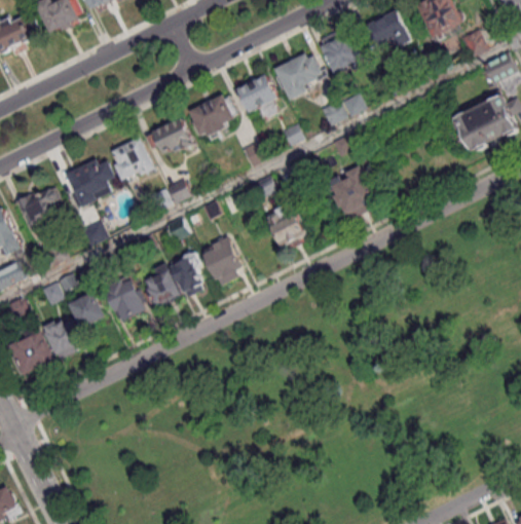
[(38,0),(34,2),(48,32),(59,27),(60,30),(69,25),(68,23),(77,17),(69,0),(56,0),(51,2),(50,0),(38,0)]
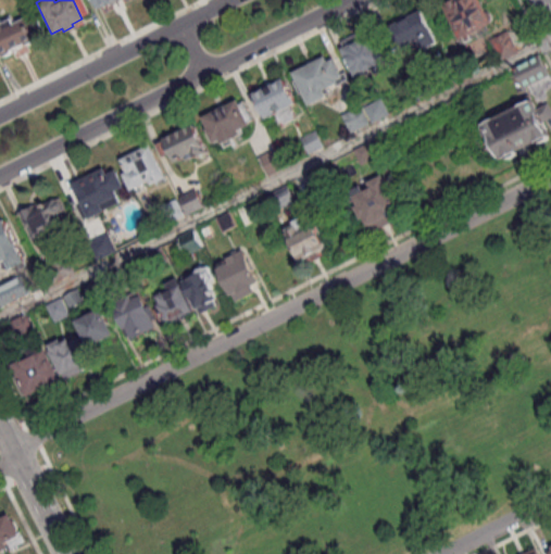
[(92,0),(97,9),(114,0),(92,0)]
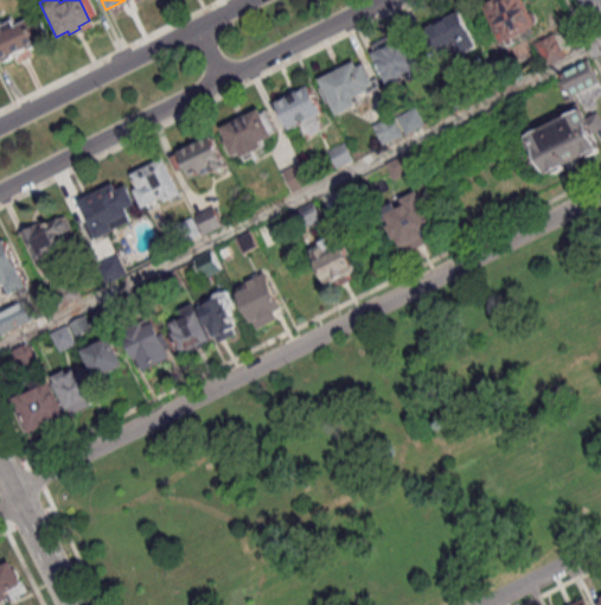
[(484,0),(477,4),(496,42),(531,24),(519,0),(484,0)]
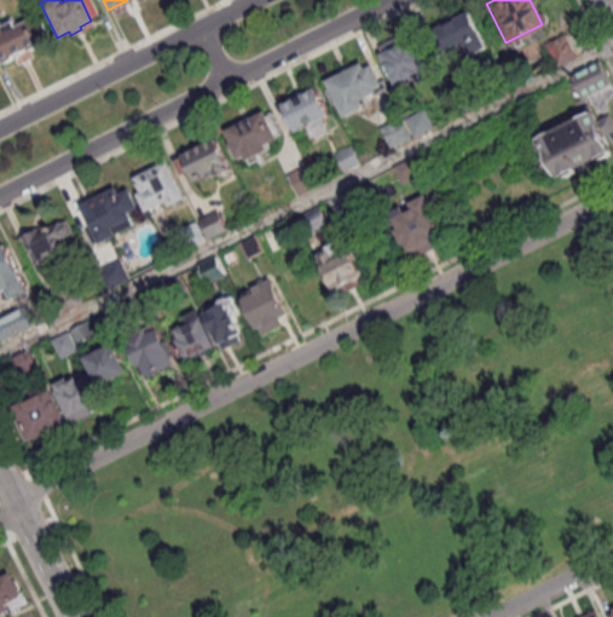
[(428,29),(440,53),(461,42),(466,52),(481,45),(464,11),(428,29)]
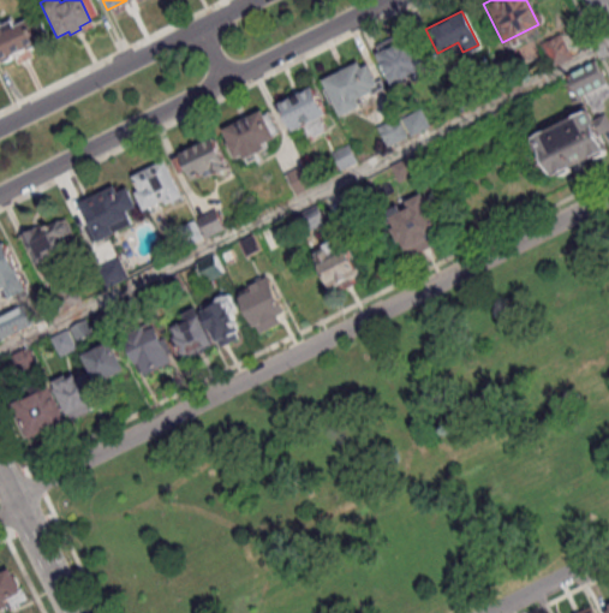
[(0,63),(1,63),(7,59),(10,55),(13,64),(29,55),(25,48),(28,49),(35,47),(35,43),(36,42),(25,19),(12,25),(10,21),(0,25),(0,63)]
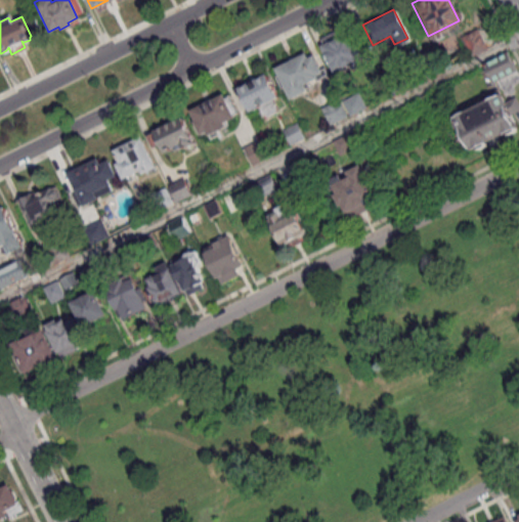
[(474,28),(484,47),(467,55),(458,36),(474,28)]
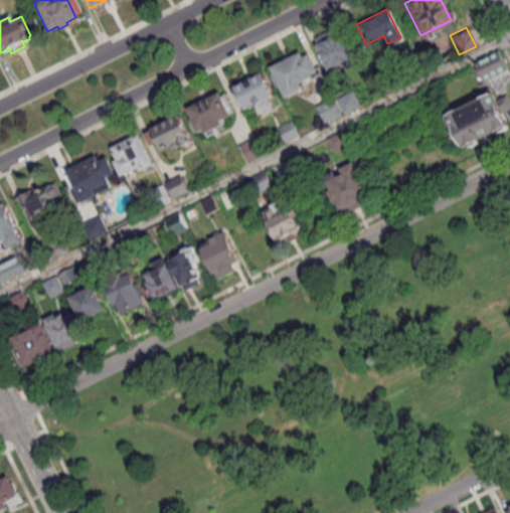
[(312,37),(315,43),(313,44),(325,70),(342,62),(344,67),(354,62),(352,57),(355,56),(342,30),(329,36),(326,30),(312,37)]
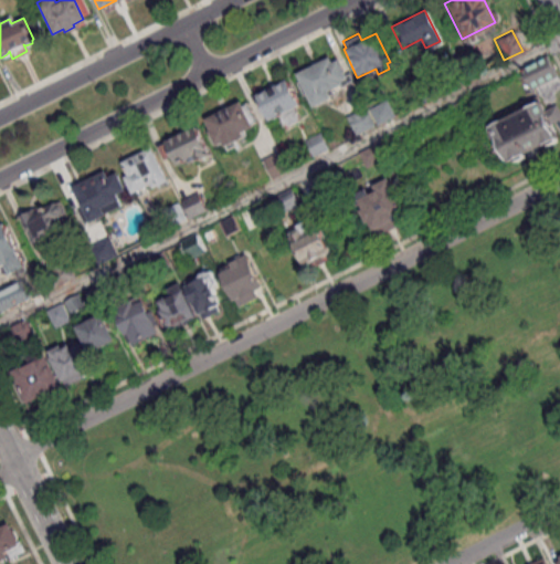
[(516,68),(527,89),(555,74),(543,53),(516,68)]
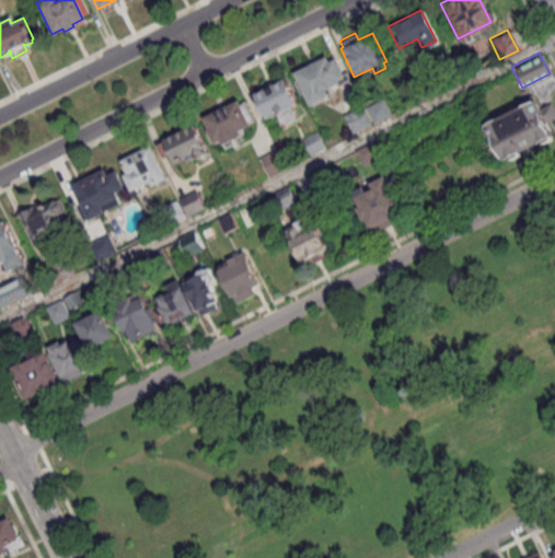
[(333,58),(342,78),(336,80),(337,83),(323,91),(326,97),(308,106),(291,72),(324,56),(326,61),(333,58)]
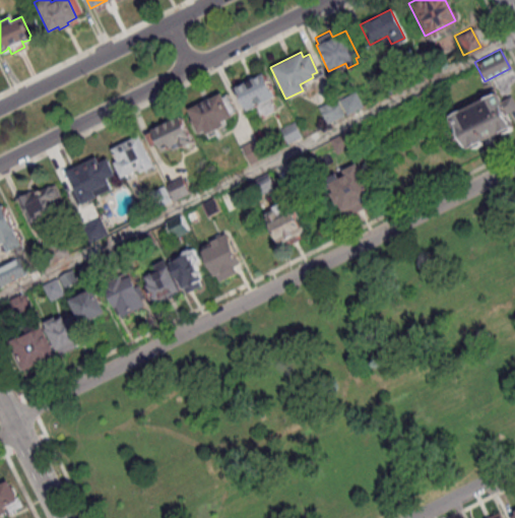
[(234,87),(245,111),(255,107),(260,117),(271,111),(270,109),(272,108),(268,99),(273,96),(262,73),(234,87)]
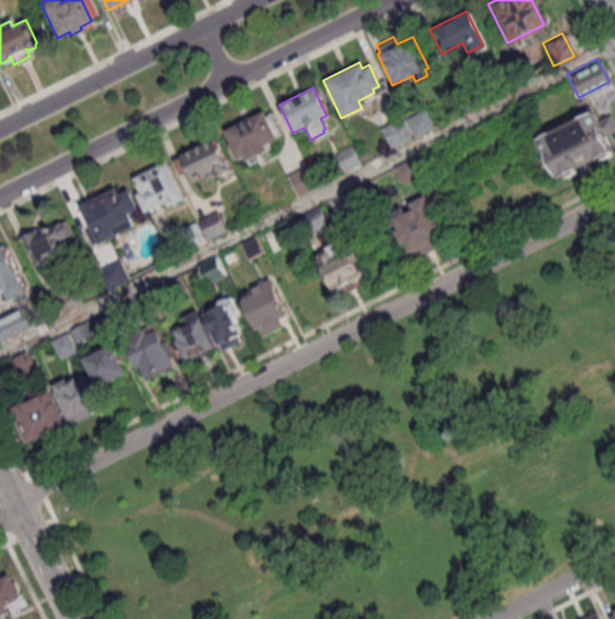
[(586,106),(608,151),(553,177),(541,152),(536,152),(533,145),(535,138),(576,118),(574,112),(586,106)]
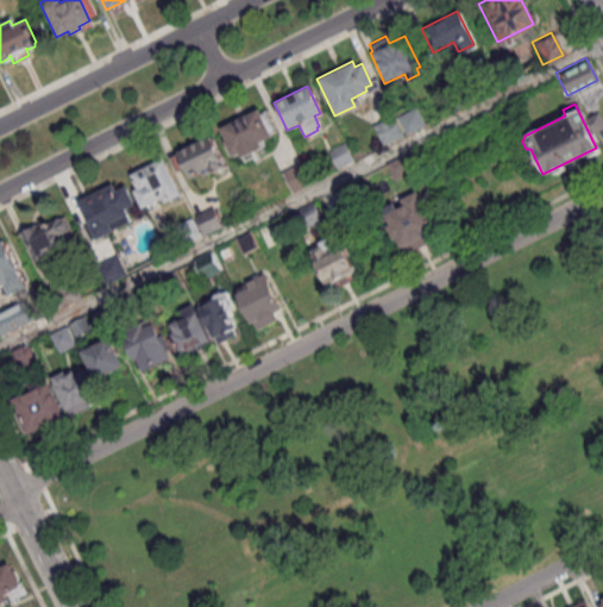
[(413,106),(422,124),(403,133),(395,116),(413,106)]
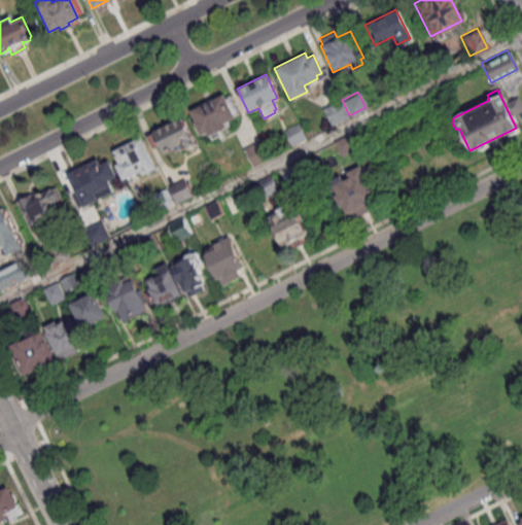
[(188,110),(194,121),(193,123),(199,136),(205,133),(207,137),(224,128),(222,124),(234,118),(222,94),(188,110)]
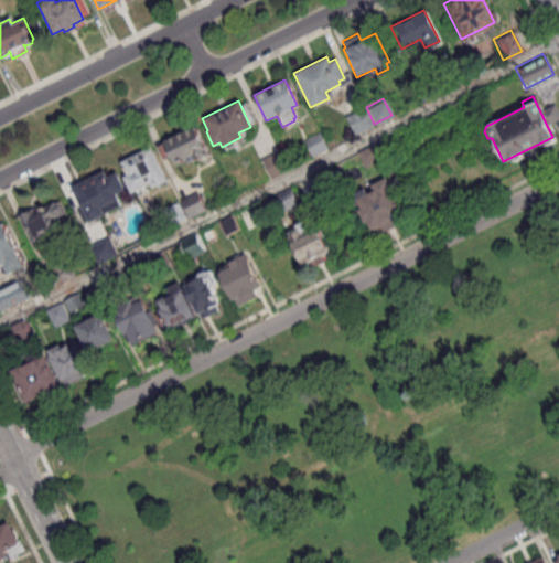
[(362,106),(372,125),(353,135),(343,116),(362,106)]
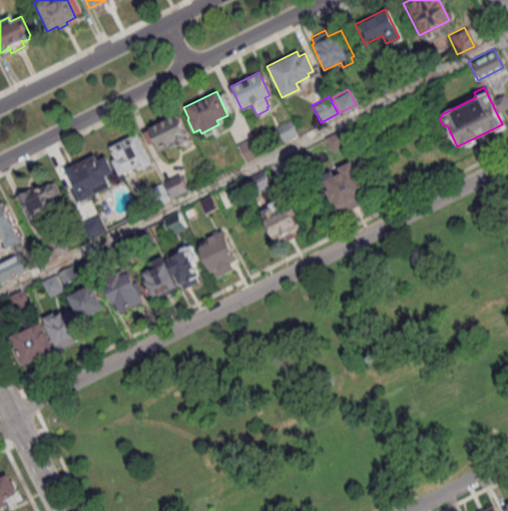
[(176,114),(189,140),(176,146),(175,144),(170,147),(169,144),(159,149),(155,142),(148,145),(142,133),(149,129),(148,128),(176,114)]
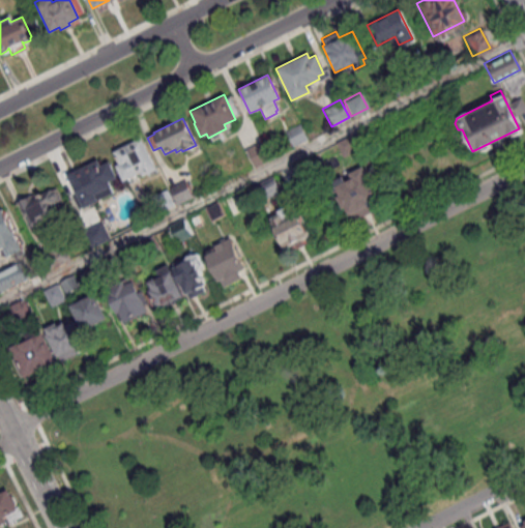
[(298,123),(307,138),(291,146),(283,132),(298,123)]
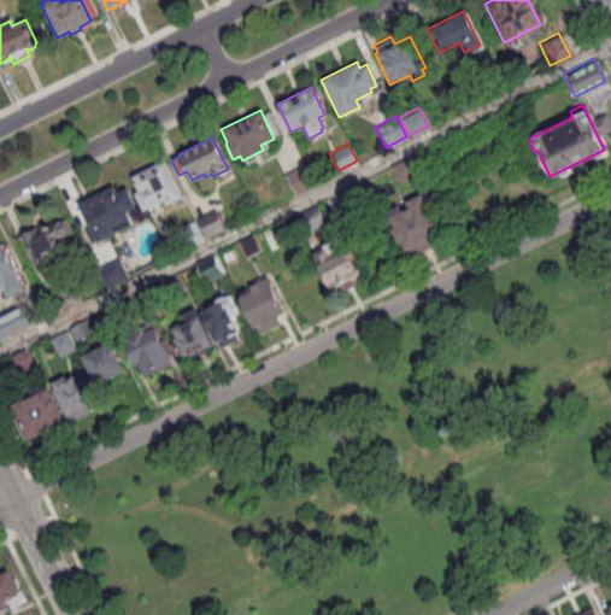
[(405,157),(413,174),(397,182),(388,165),(405,157)]
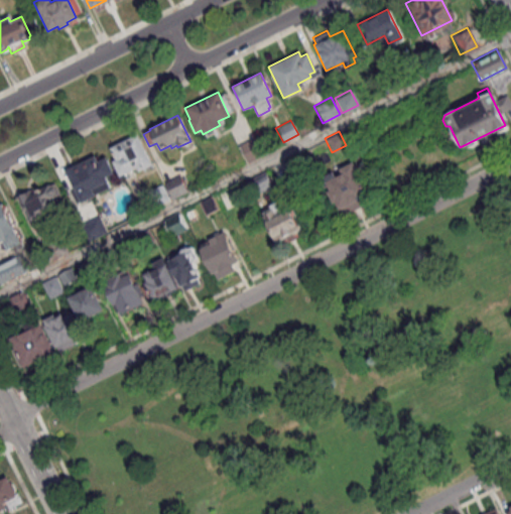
[(137,134),(152,165),(138,171),(137,168),(119,176),(112,161),(115,159),(109,147),(137,134)]
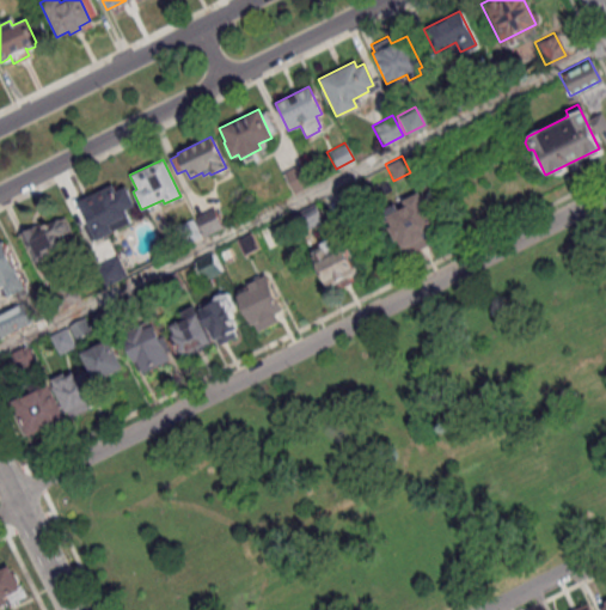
[(297,164),(306,185),(292,193),(282,171),(297,164)]
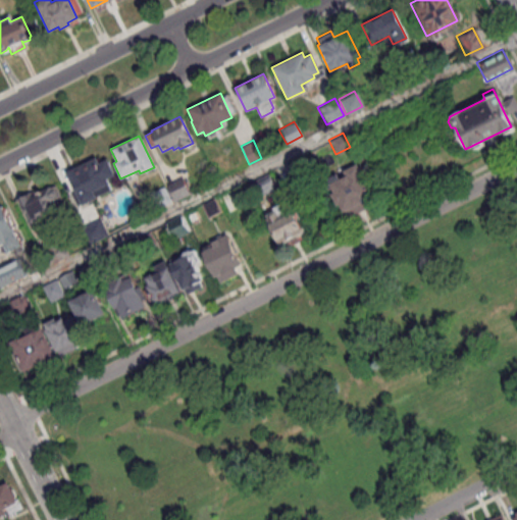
[(106,159),(114,175),(106,179),(108,184),(93,192),(96,198),(81,205),(64,172),(95,157),(98,163),(106,159)]
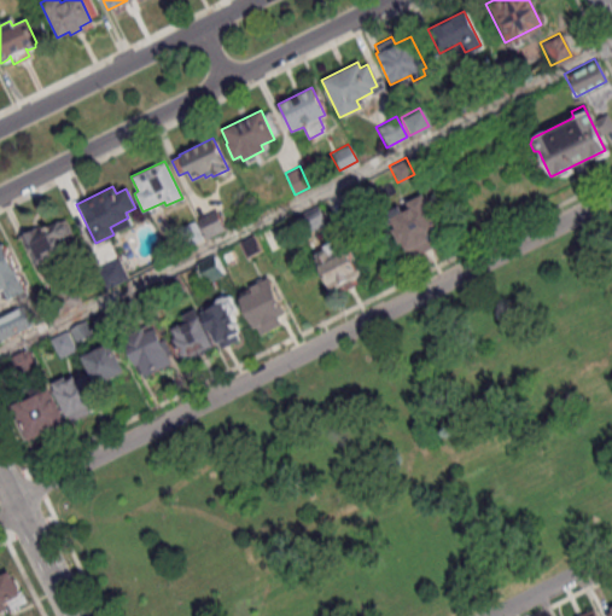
[(382,214),(386,225),(390,222),(394,228),(391,230),(397,242),(400,240),(408,257),(429,247),(426,239),(431,240),(436,239),(437,234),(439,233),(421,195),(404,202),(407,208),(400,211),(397,205),(382,214)]
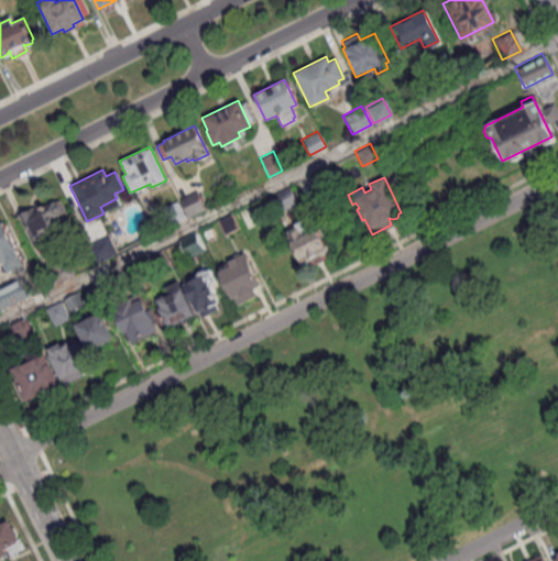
[(266,197),(275,213),(295,202),(287,186),(266,197)]
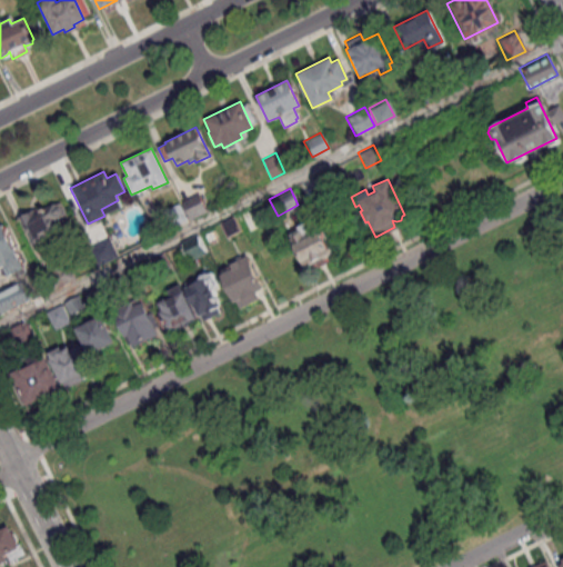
[(195,194),(205,212),(190,220),(180,201),(195,194)]
